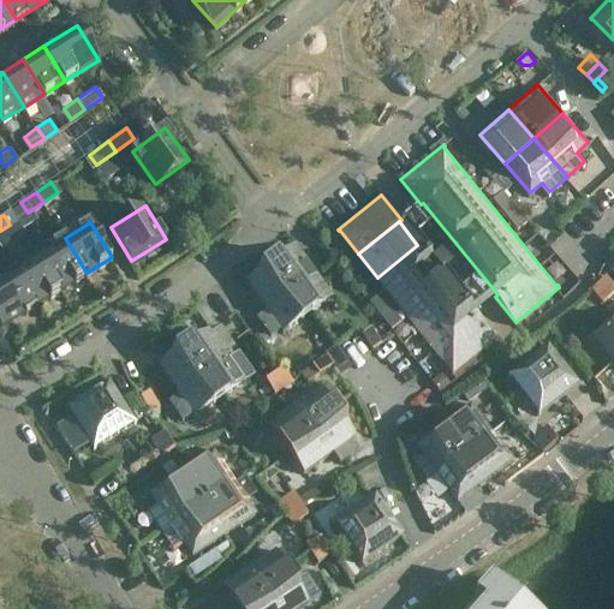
[(65,238),(41,252),(61,287),(87,273),(65,238)]
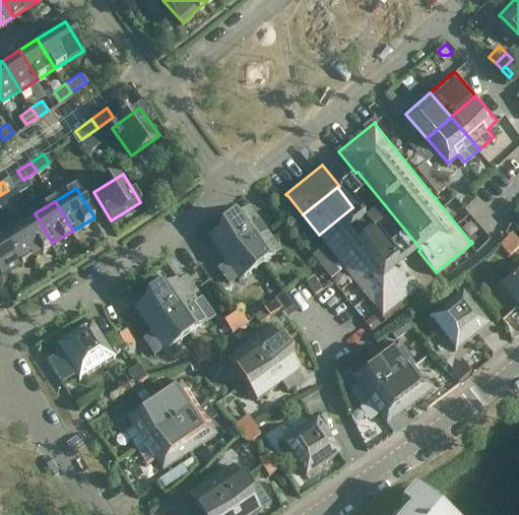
[(249,206),(225,223),(238,241),(242,238),(248,245),(252,242),(264,260),(280,249),(282,248),(251,204),(249,205),(249,206)]
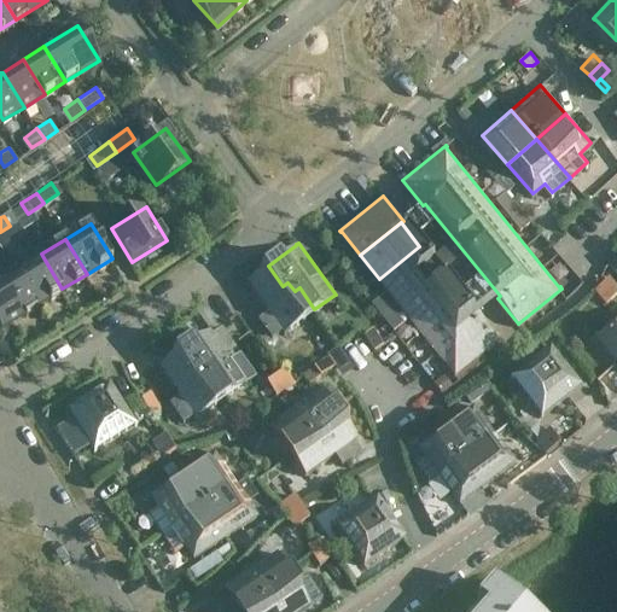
[(419,246),(379,279),(397,302),(438,269),(419,246)]
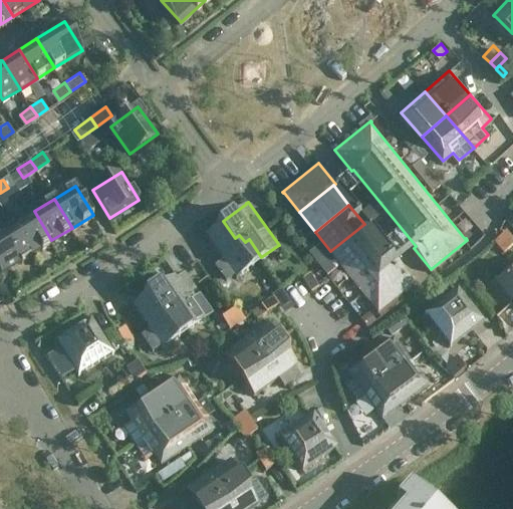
[(34,211),(13,224),(31,253),(51,240),(34,211)]
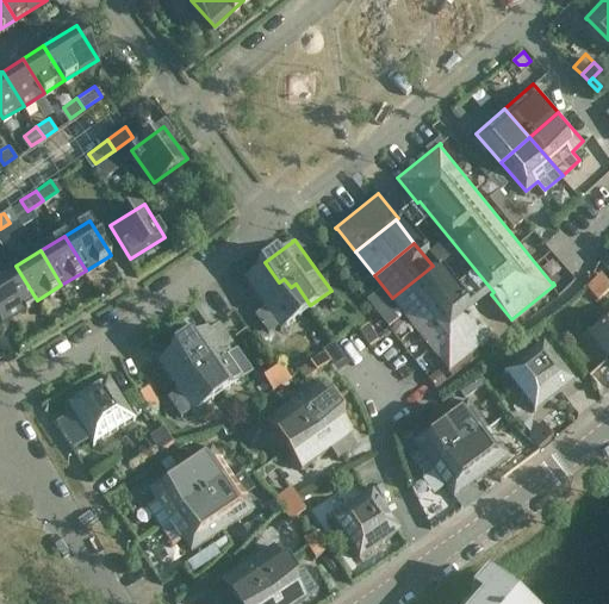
[(246,274),(244,275),(265,305),(255,312),(269,331),(279,324),(281,327),(283,325),(283,324),(310,305),(296,284),(291,287),(284,279),(279,282),(265,262),(247,274),(246,274)]
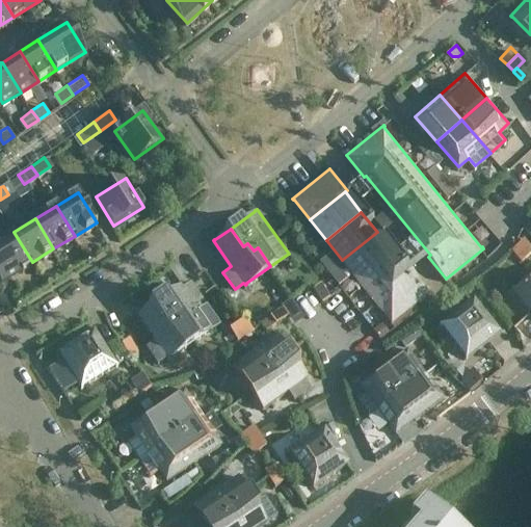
[(0,273),(3,280),(32,262),(14,232),(0,240),(0,273)]
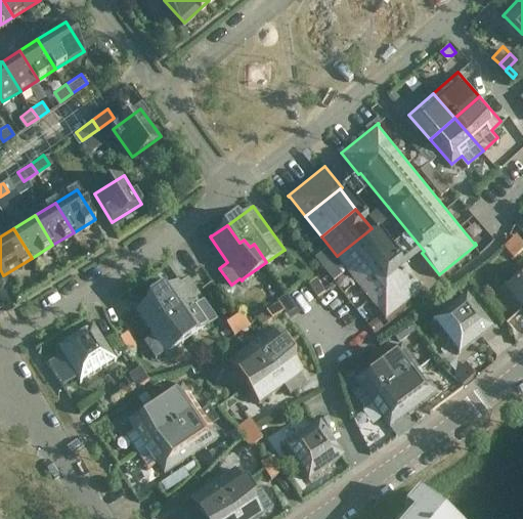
[(372,228),(337,256),(353,275),(388,248),(372,228)]
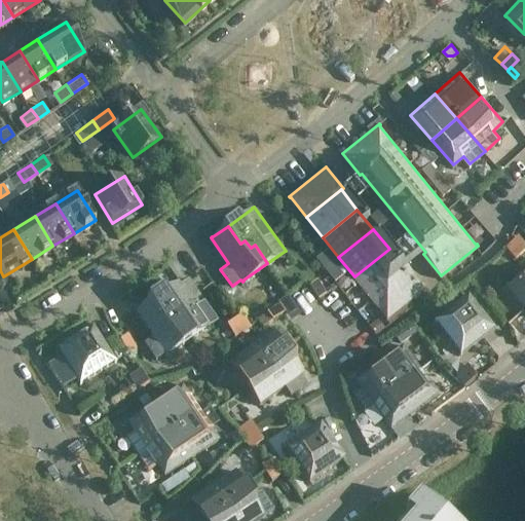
[(317,255),(337,275),(345,268),(326,247),(317,255)]
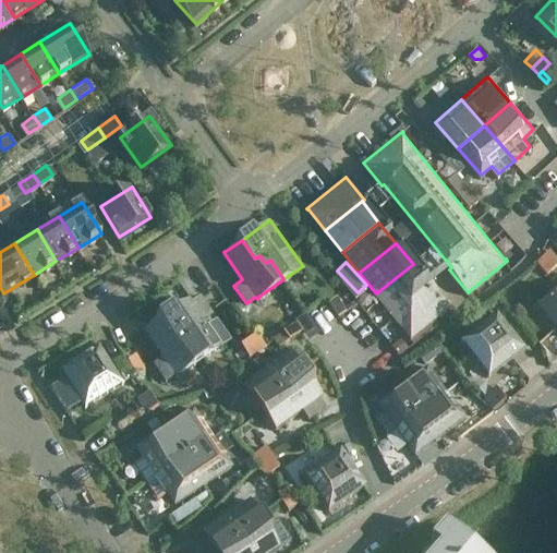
[(413,264),(376,293),(394,315),(430,285),(413,264)]
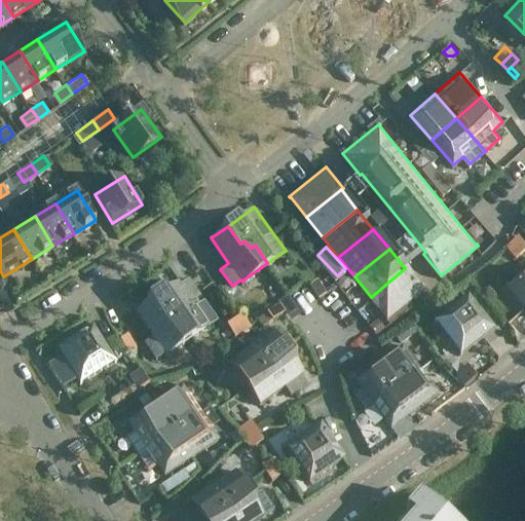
[(405,268),(371,297),(386,317),(385,318),(387,319),(424,289),(406,267),(405,268)]
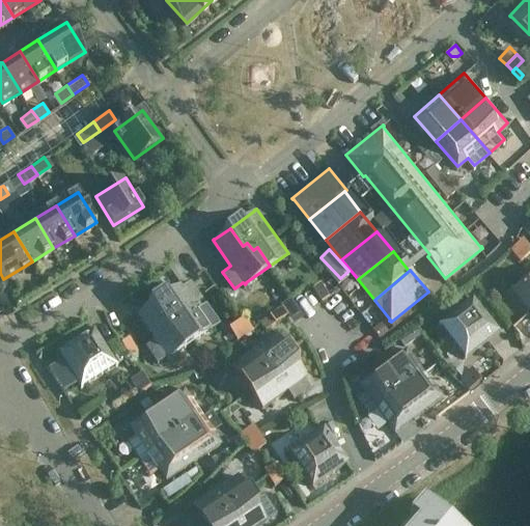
[(512,285),(510,286),(529,309),(529,271),(512,286),(512,285)]
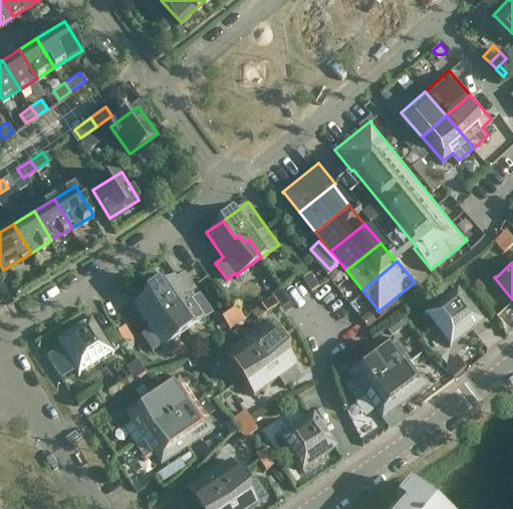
[(174,274),(150,290),(163,308),(167,305),(172,312),(176,310),(188,327),(203,316),(204,317),(205,316),(189,292),(197,286),(186,269),(177,275),(175,272),(174,273),(174,274)]
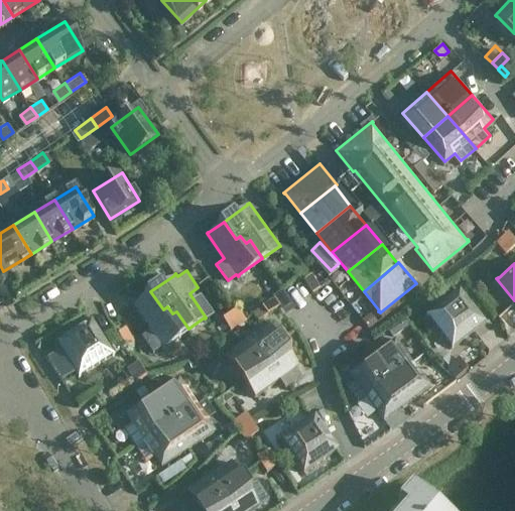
[(452,343),(453,345),(486,318),(460,285),(426,311),(427,313),(428,312),(452,343)]
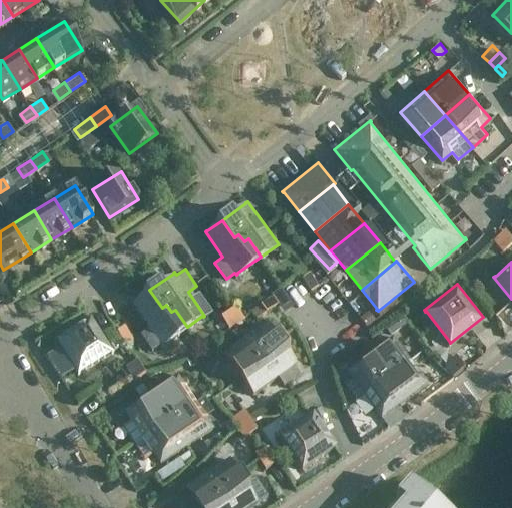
[(133,300),(132,301),(149,326),(141,332),(152,348),(160,343),(162,345),(164,344),(163,343),(187,327),(175,310),(171,312),(166,305),(162,308),(149,290),(134,301),(133,300)]
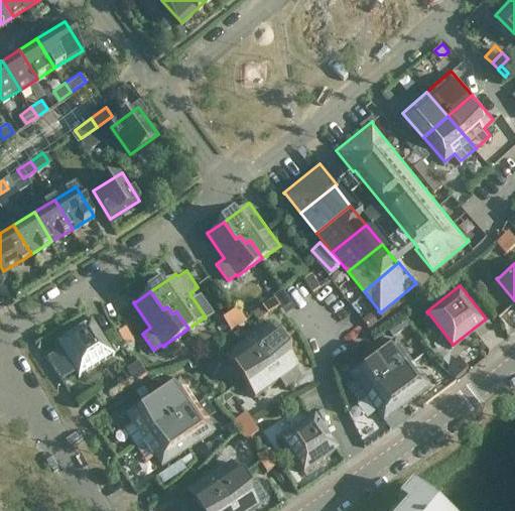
[(92,315),(56,338),(80,374),(81,373),(81,372),(112,352),(113,353),(114,352),(126,344),(118,332),(119,331),(115,326),(103,334),(92,315)]
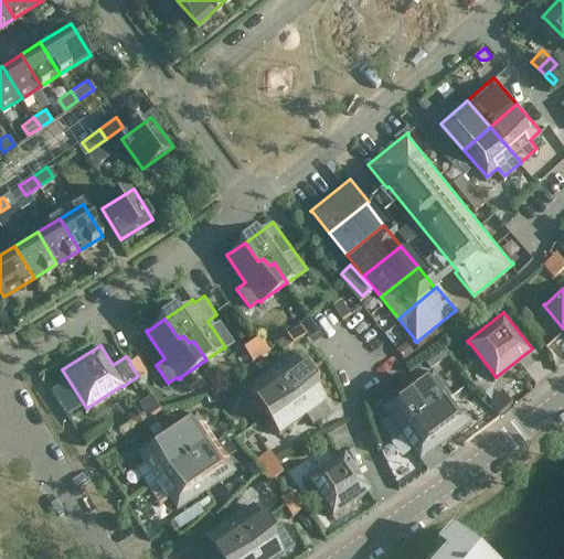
[(294,352),(246,385),(247,387),(248,387),(267,412),(286,398),(283,394),(290,388),(288,384),(307,371),(295,353),(294,352)]
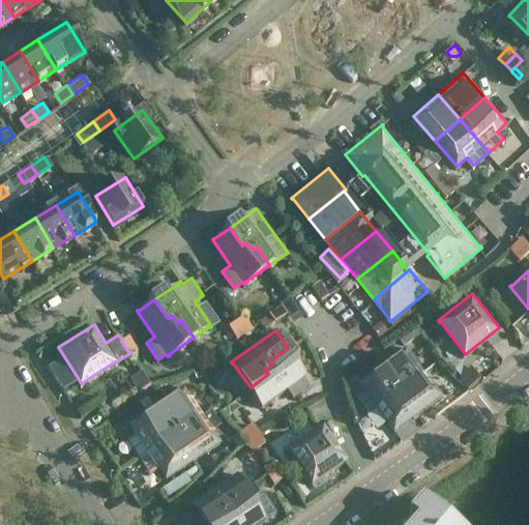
[(129,334),(122,340),(121,341),(129,353),(138,348),(129,334)]
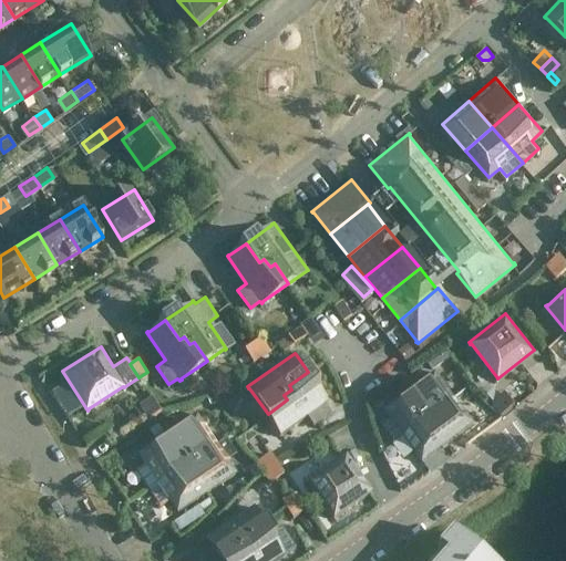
[(435,369),(409,387),(429,413),(454,394),(435,369)]
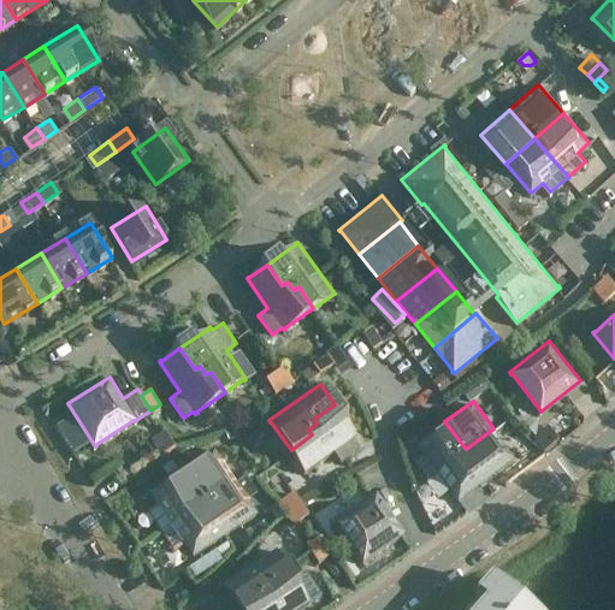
[(312,434),(291,450),(305,468),(303,469),(305,471),(333,450),(341,460),(361,446),(354,436),(356,433),(355,432),(335,404),(314,419),(317,424),(308,430),(312,434)]
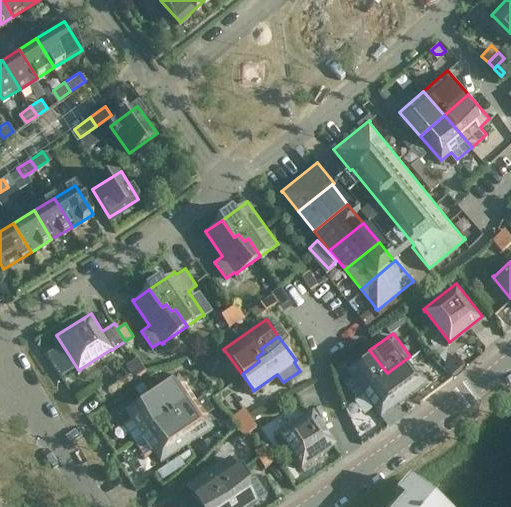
[(344,382),(356,397),(387,373),(369,350),(346,368),(352,376),(344,382)]
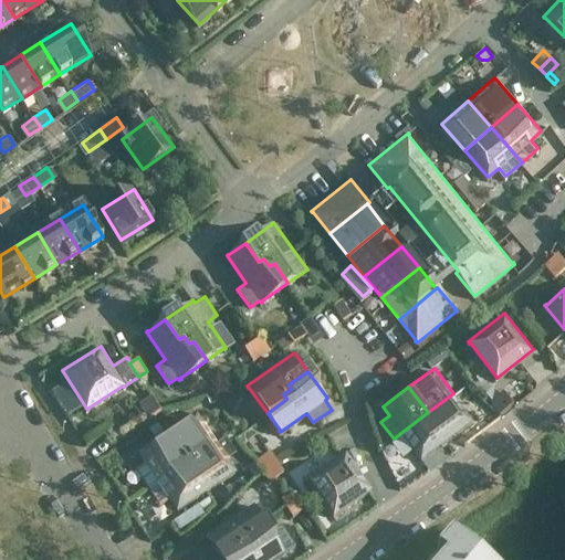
[(501,412),(513,402),(503,390),(491,400),(501,412)]
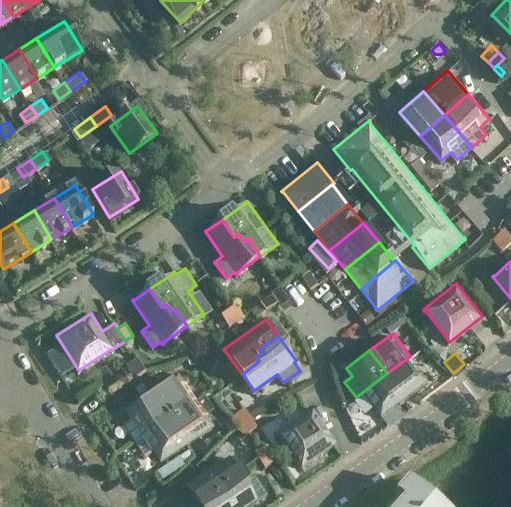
[(410,356),(387,373),(404,397),(427,379),(410,356)]
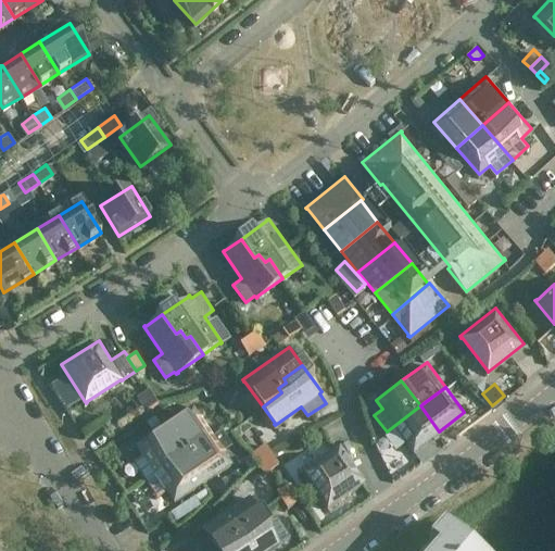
[(150,388),(137,398),(146,411),(159,402),(150,388)]
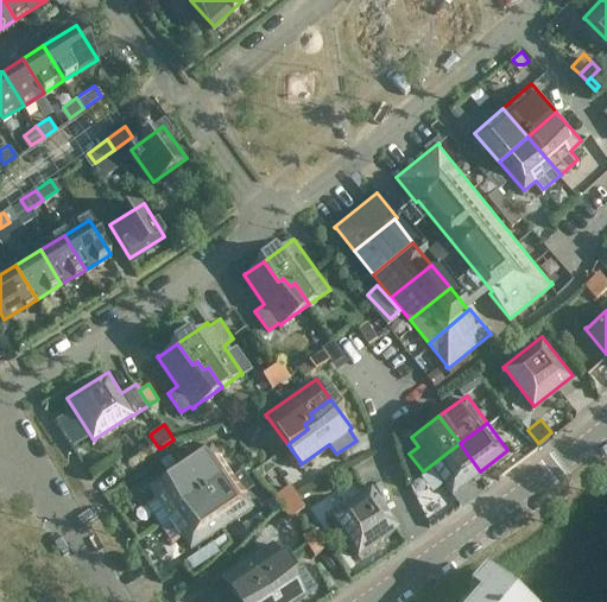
[(212,441),(179,462),(201,494),(233,473),(212,441)]
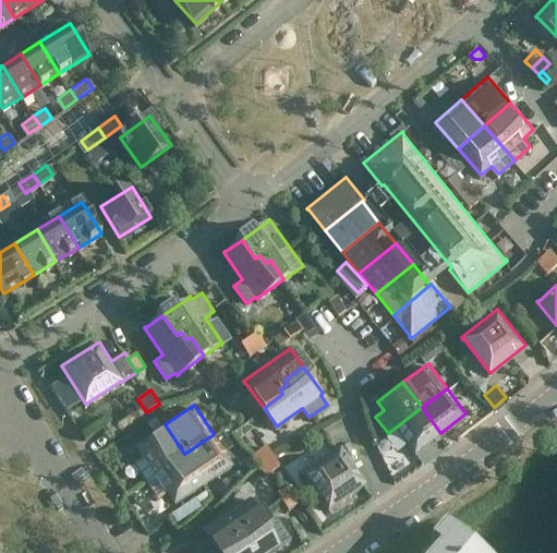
[(422,407),(388,433),(388,434),(397,428),(415,452),(440,433),(422,407)]
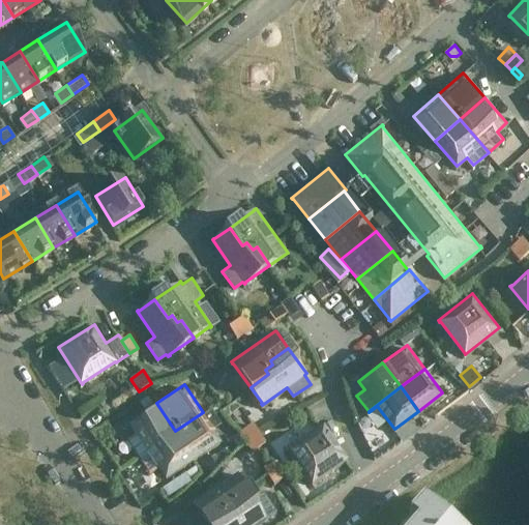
[(127,438),(139,455),(175,431),(156,403),(129,421),(137,432),(127,438)]
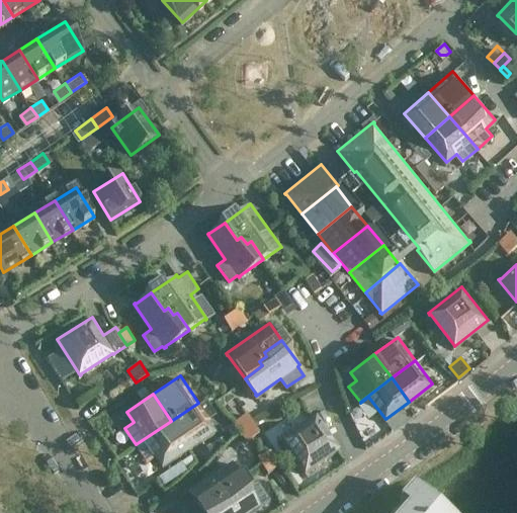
[(198,403),(171,421),(189,447),(217,429),(198,403)]
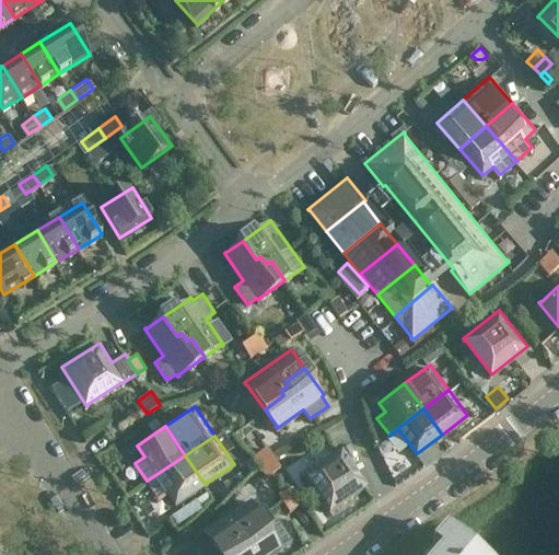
[(329,508),(330,509),(368,484),(342,446),(304,472),(305,474),(306,473),(329,507),(329,508)]
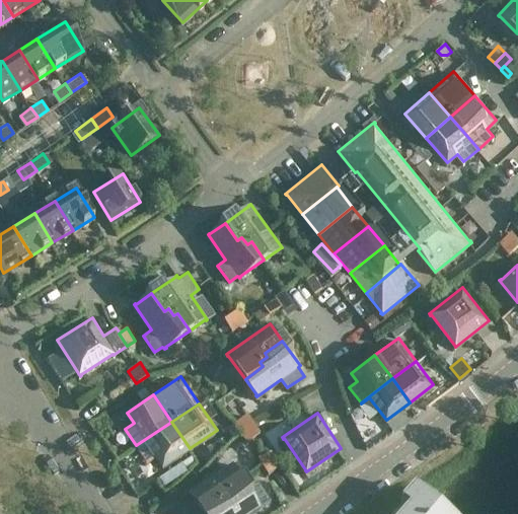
[(171,422),(136,445),(147,461),(155,455),(162,466),(190,448),(171,422)]
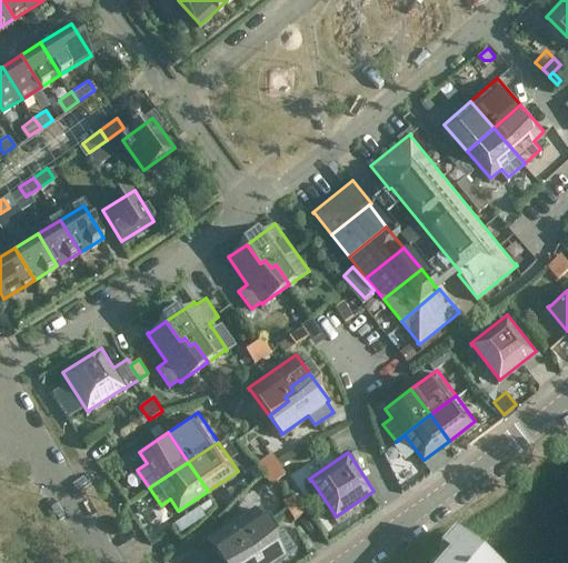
[(256,505),(206,538),(207,540),(208,540),(223,562),(229,562),(246,553),(242,549),(250,543),(248,539),(267,525),(256,508),(257,508),(256,505)]
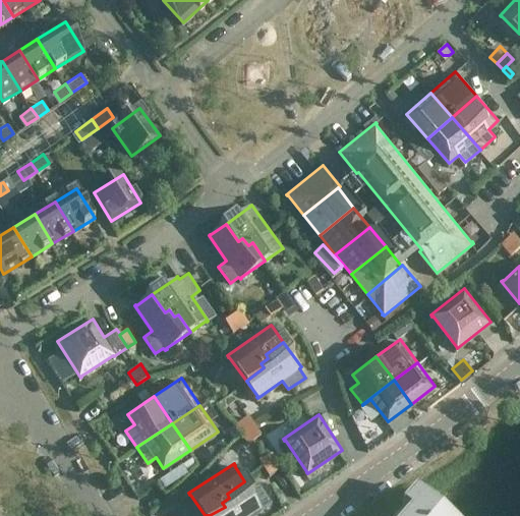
[(225,507),(210,515),(248,515),(263,507),(272,501),(261,481),(249,489),(244,481),(227,494),(229,498),(222,503),(225,507)]
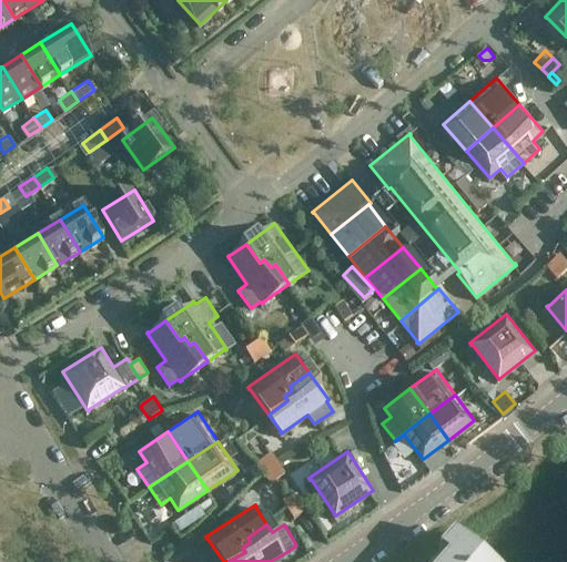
[(486,561),(458,538),(454,533),(439,550),(427,561),(486,561)]
